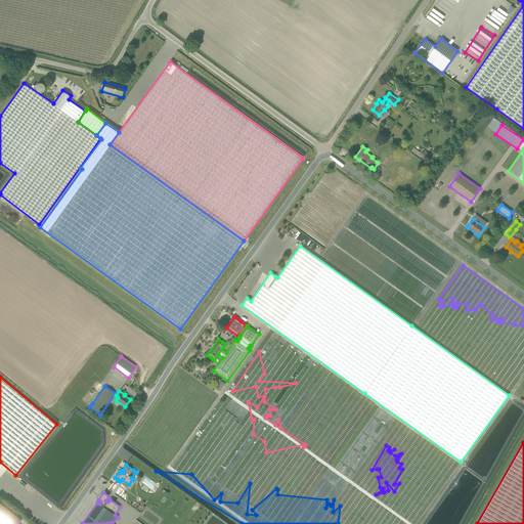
[(0,503),(0,523),(17,523),(22,520),(0,503)]
